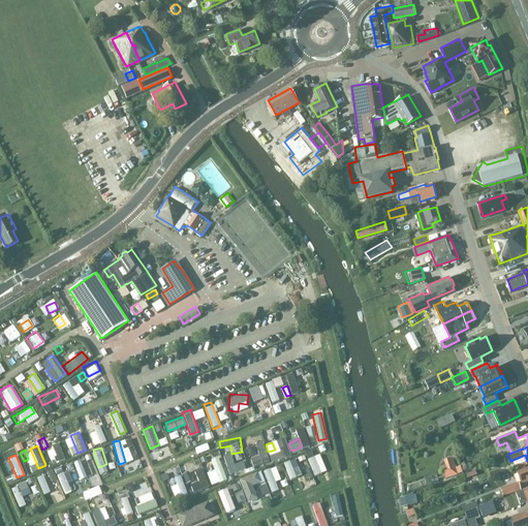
[(210,458),(218,482),(226,480),(218,455),(210,458)]
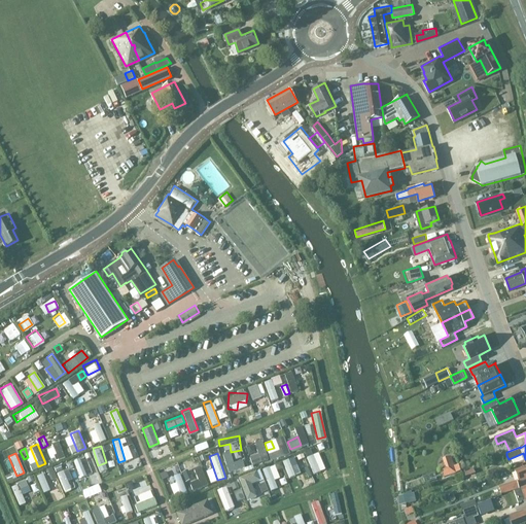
[(78,454),(72,457),(81,478),(88,475),(78,454)]
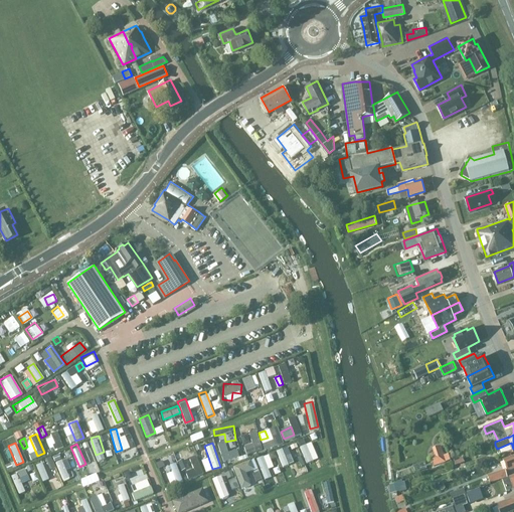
[(451,455),(450,452),(433,458),(435,464),(452,458),(451,455)]
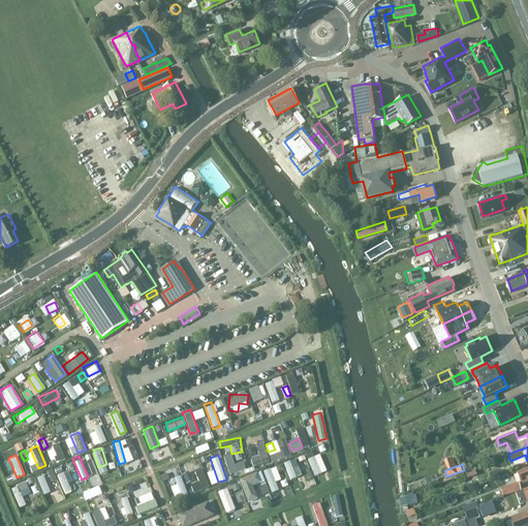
[(270,465),(262,468),(272,491),(279,488),(270,465)]
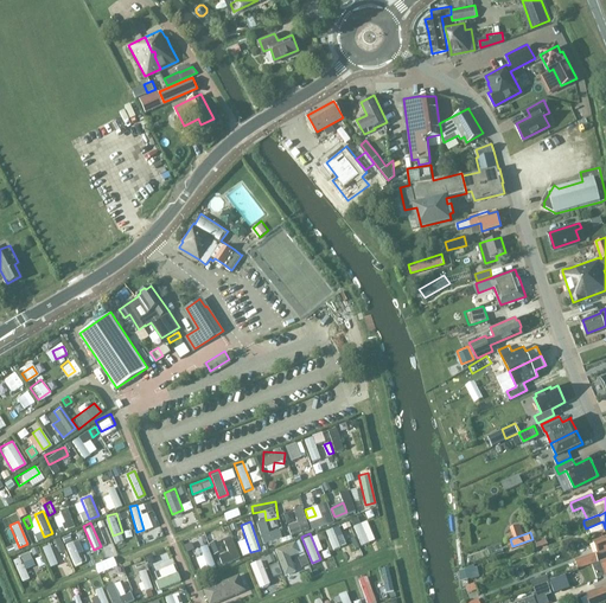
[(599,552),(605,550),(605,536),(603,537),(594,540),(599,552)]
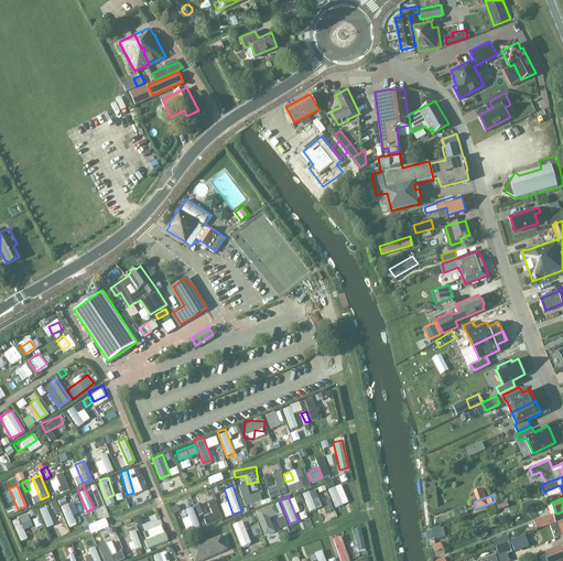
[(208,504),(215,519),(219,517),(213,502),(208,504)]
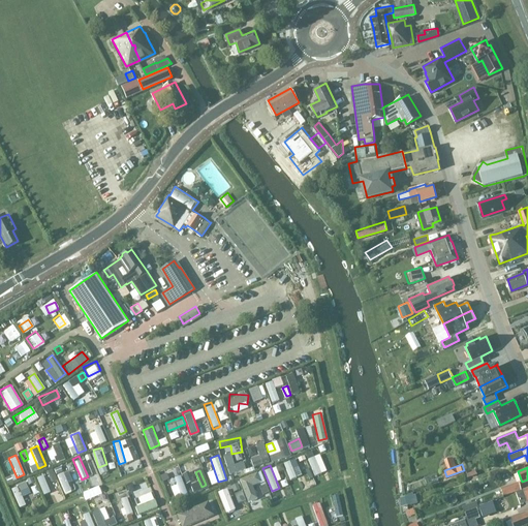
[(17,478),(14,473),(13,472),(4,476),(7,483),(17,478)]
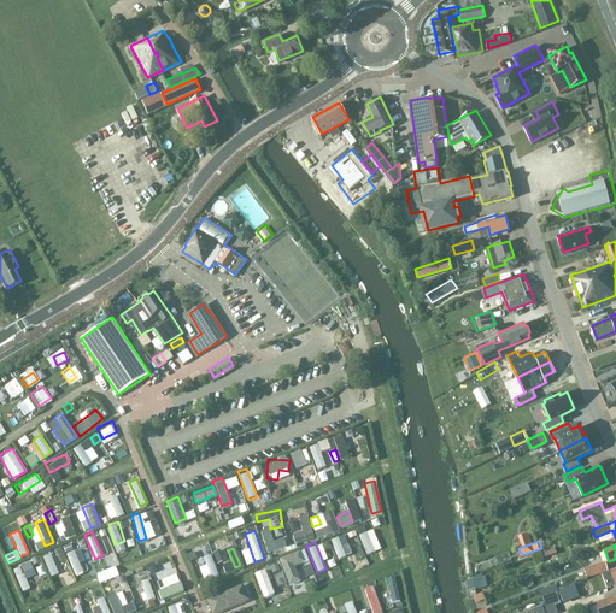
[(212,577),(218,576),(210,550),(203,553),(212,577)]
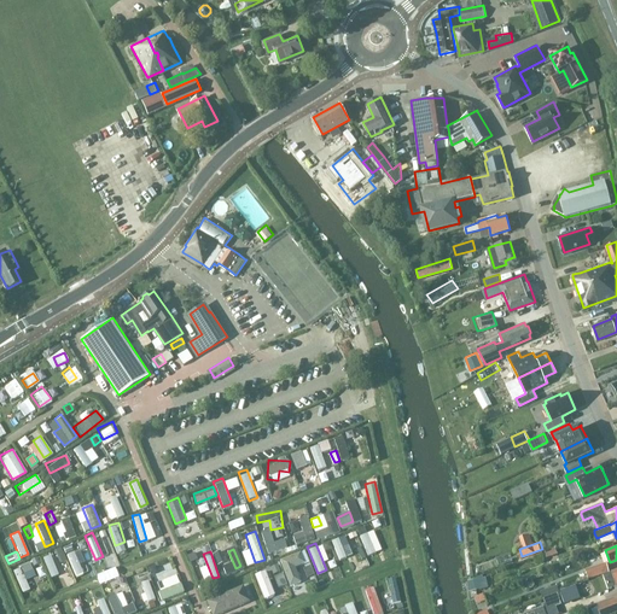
[(220,562),(227,560),(225,551),(217,554),(220,562)]
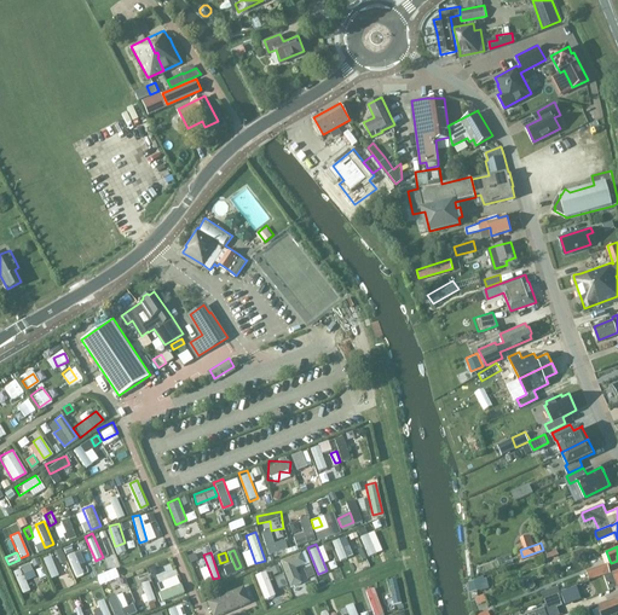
[(282,560),(292,585),(301,580),(296,566),(306,562),(302,552),(282,560)]
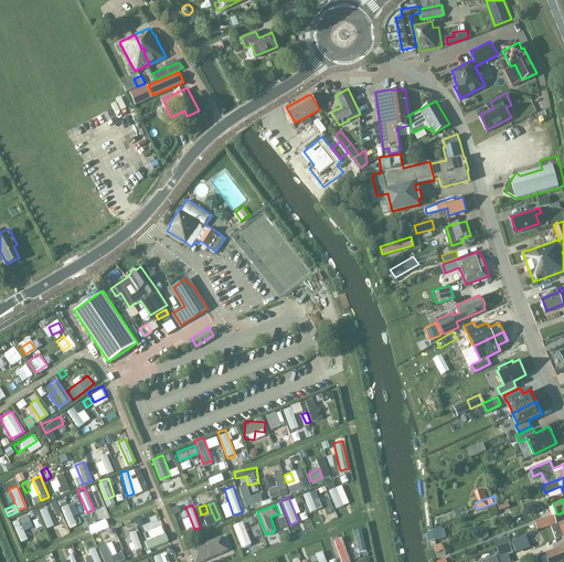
[(45,528),(53,525),(44,506),(38,509),(45,528)]
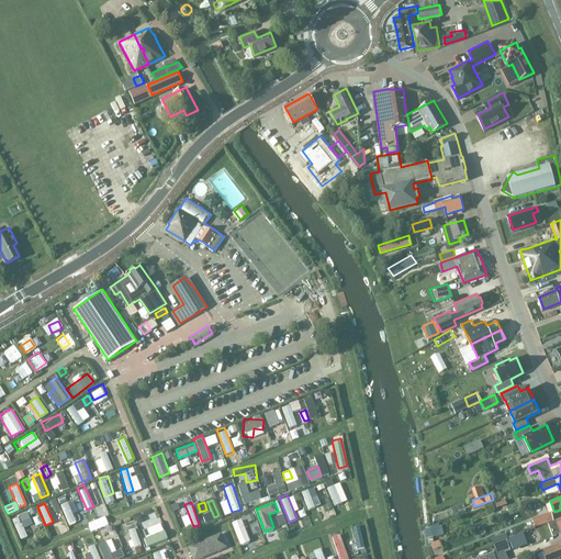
[(535,525),(554,518),(551,511),(533,517),(535,525)]
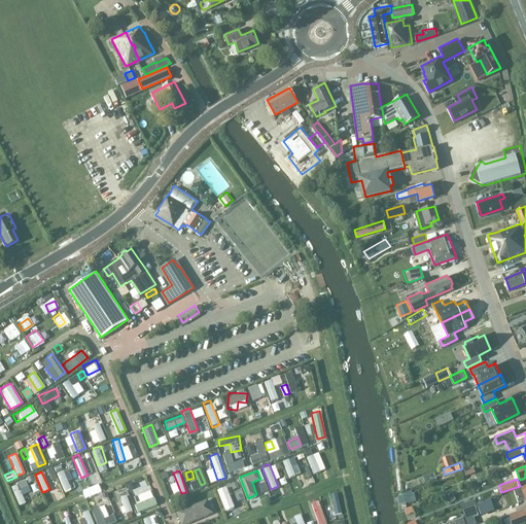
[(265,481),(258,484),(261,491),(268,489),(265,481)]
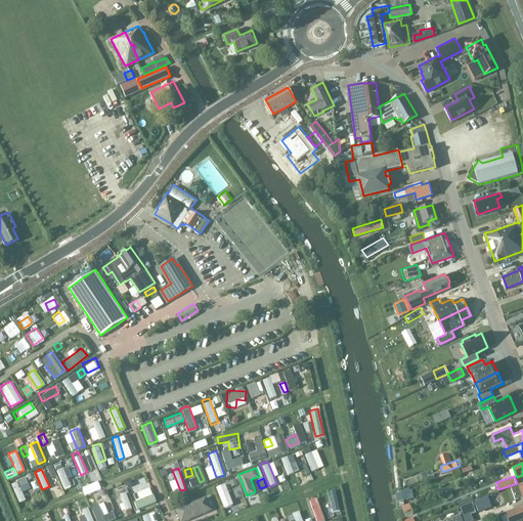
[(16,502),(23,500),(16,480),(10,482),(16,502)]
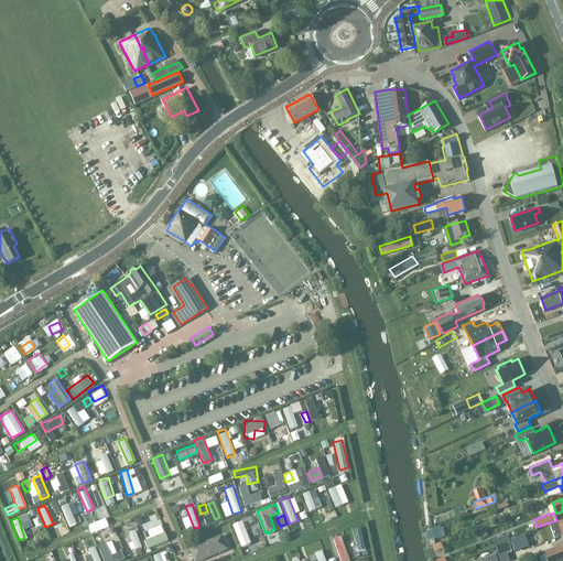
[(555,536),(562,532),(562,518),(559,520),(551,524),(555,536)]
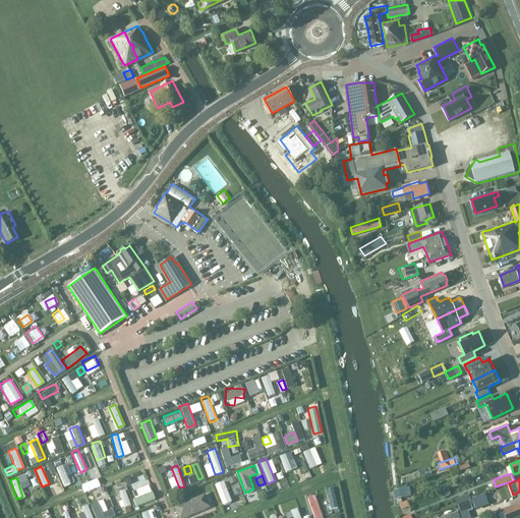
[(223,505),(232,501),(223,480),(214,483),(223,505)]
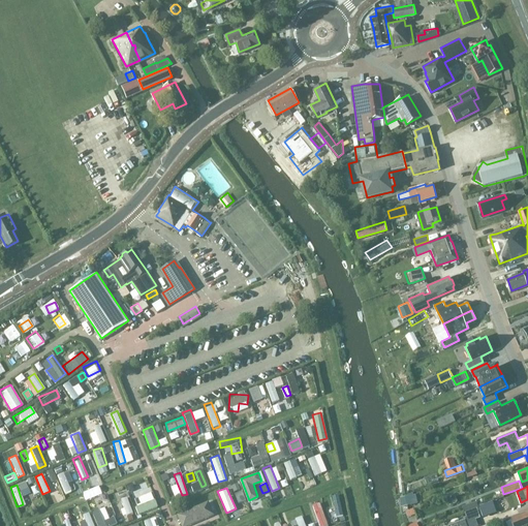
[(135,503),(153,497),(150,490),(133,496),(135,503)]
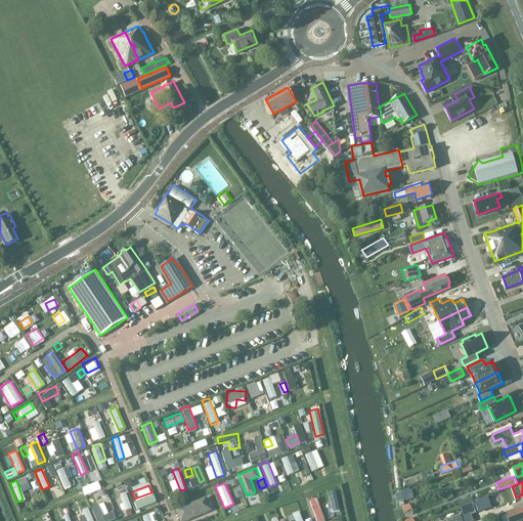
[(401,490),(404,500),(415,496),(413,491),(408,492),(407,488),(401,490)]
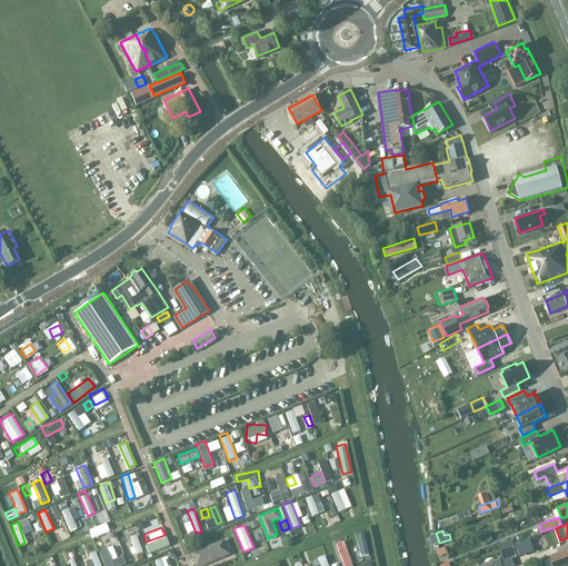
[(133,544),(129,545),(131,553),(142,549),(136,532),(129,534),(133,544)]
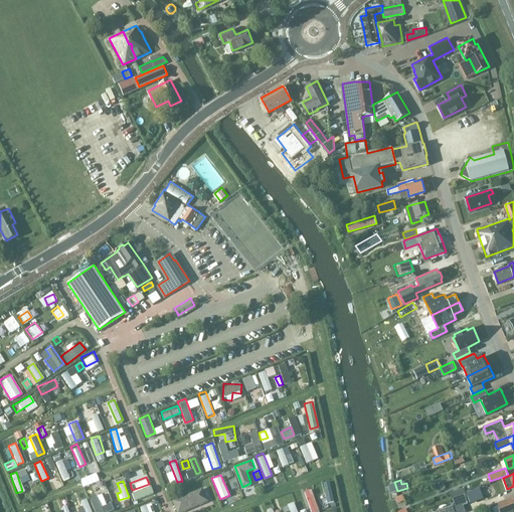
[(146,486),(132,493),(135,499),(149,492),(146,486)]
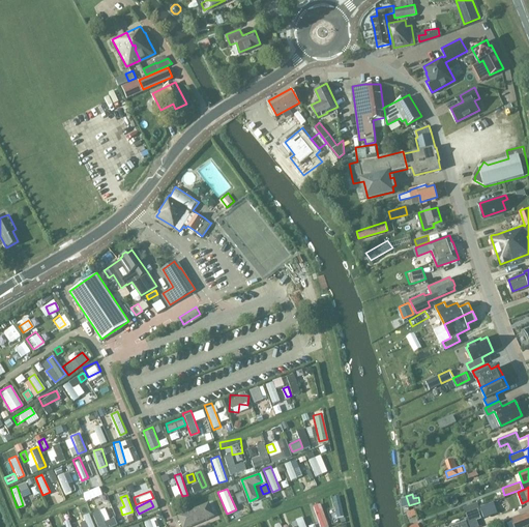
[(178,515),(183,526),(185,526),(215,515),(209,501),(178,515)]
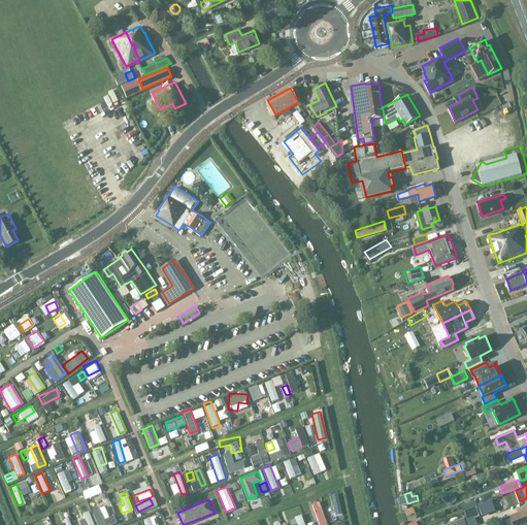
[(107,501),(101,504),(107,520),(113,517),(107,501)]
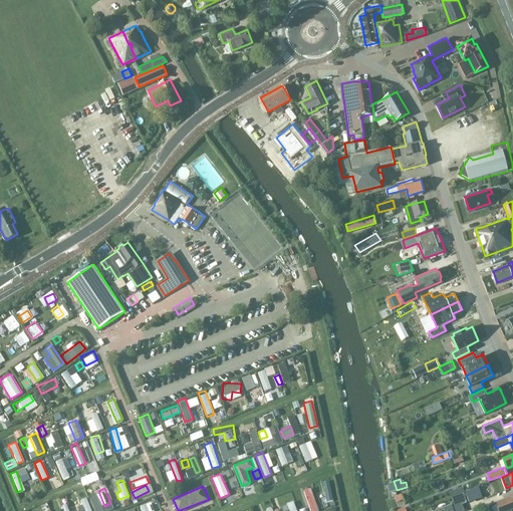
[(393,492),(394,499),(404,498),(403,491),(393,492)]
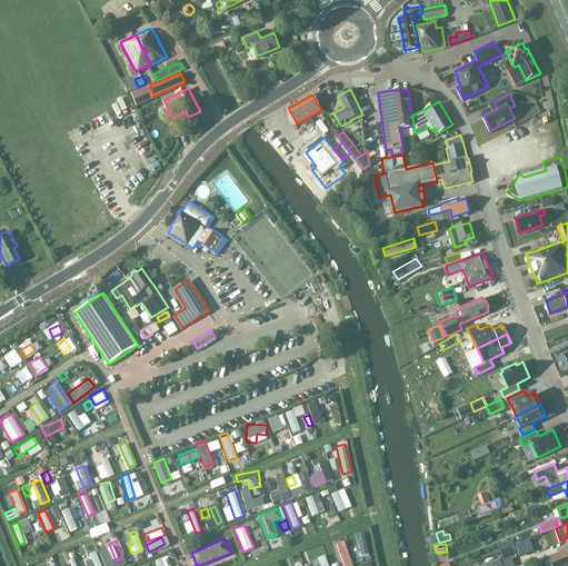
[(514,545),(500,549),(504,560),(518,555),(514,545)]
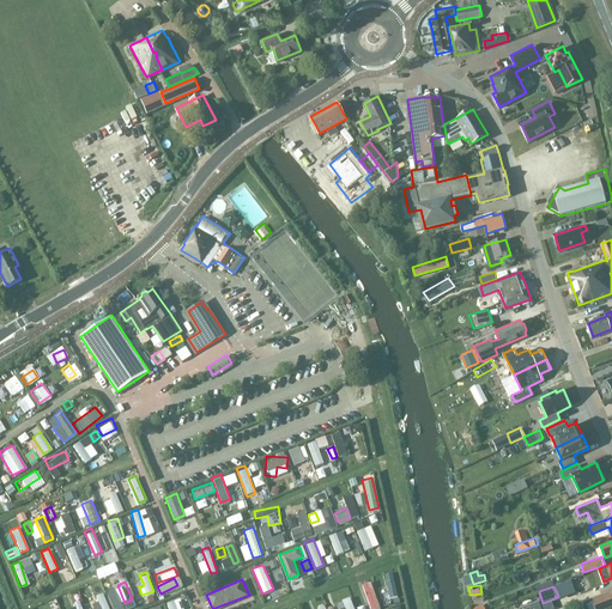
[(102,608),(110,608),(102,590),(95,594),(102,608)]
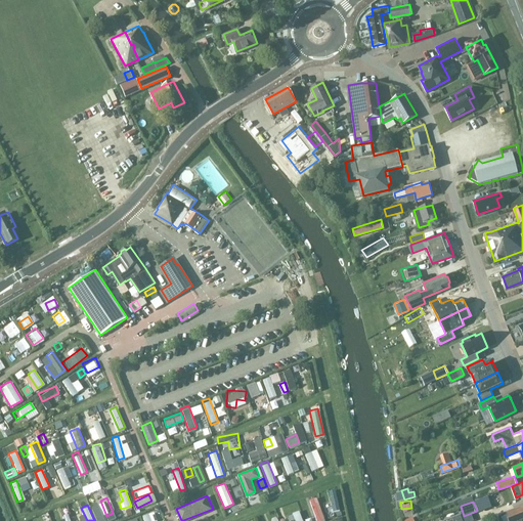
[(97,505),(90,509),(96,520),(103,517),(97,505)]
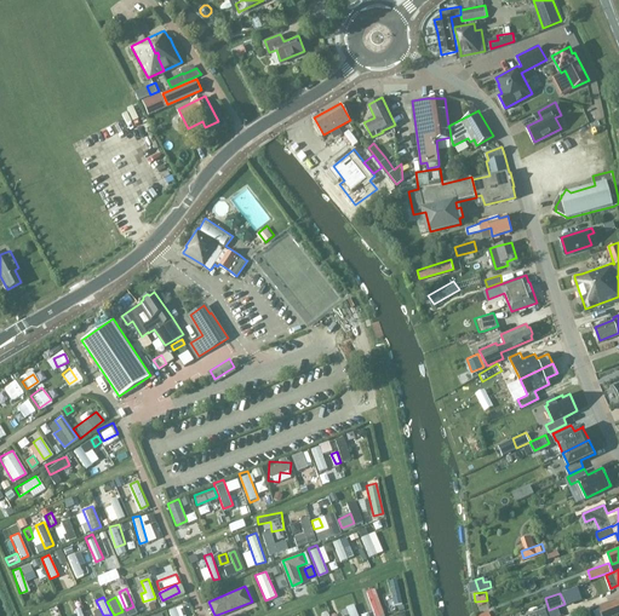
[(611,615),(618,612),(618,599),(611,603),(609,600),(597,605),(602,615),(611,615)]
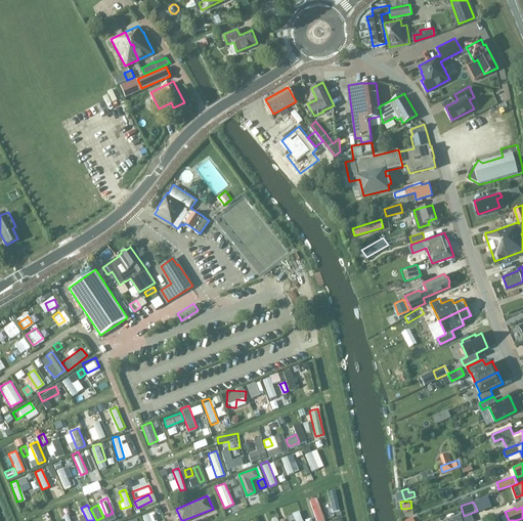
[(290,510),(294,520),(302,520),(298,508),(290,510)]
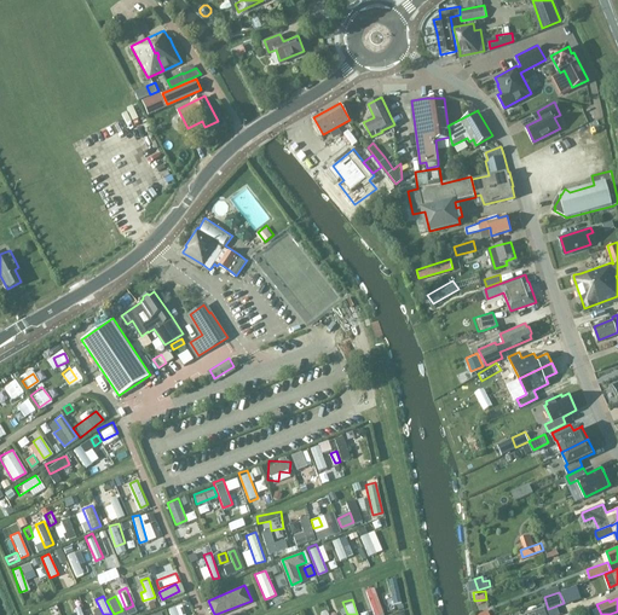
[(169,604),(171,614),(179,614),(179,613),(184,611),(182,602),(169,604)]
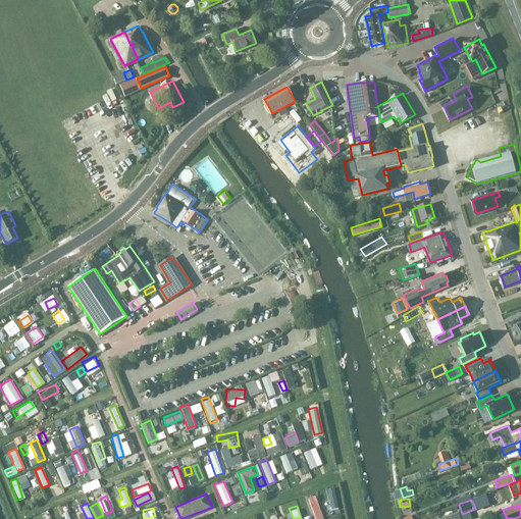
[(70,518),(68,510),(61,512),(63,518),(70,518)]
